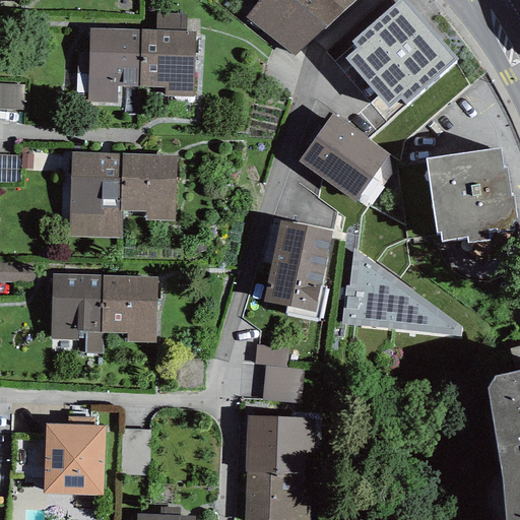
[(258,0),(245,17),(294,57),(356,0),(258,0)]
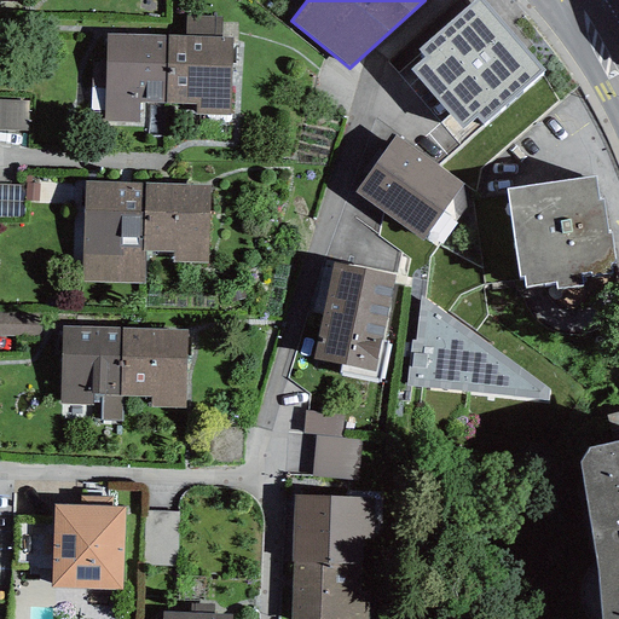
[(438,123),(458,146),(544,71),(481,0),(474,0),(418,50),(424,57),(410,69),(449,114),(438,123)]
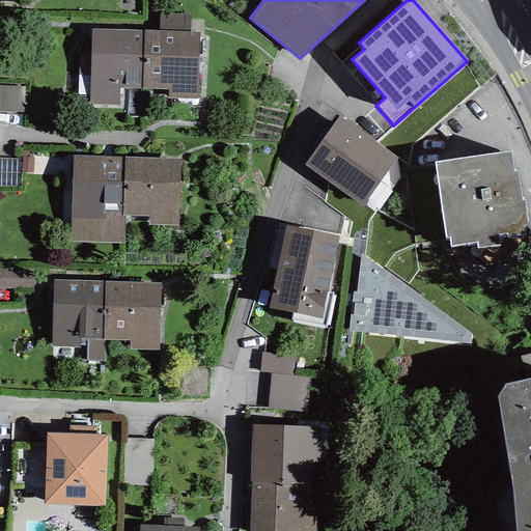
[(159,31),(190,32),(191,15),(160,14),(159,31)]
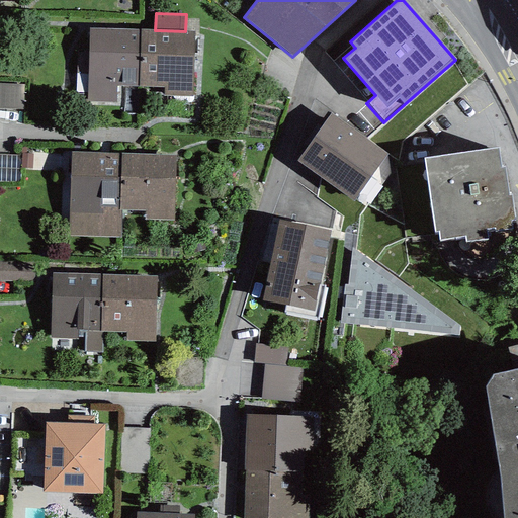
[(116,86),(139,87),(139,29),(89,28),(87,86),(87,101),(116,102),(116,86)]
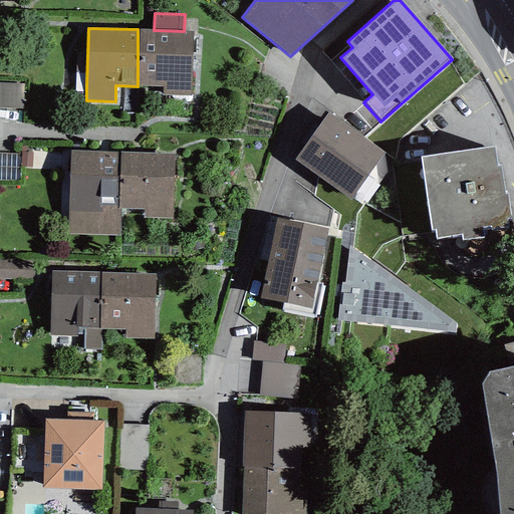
[(154,30),(138,29),(138,86),(162,86),(162,95),(191,96),(192,87),(193,31),(184,31),(154,30)]
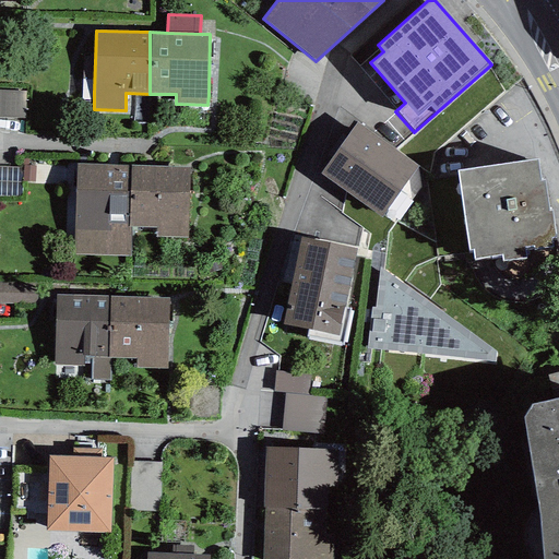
[(26,91),(0,90),(0,116),(25,117),(26,91)]
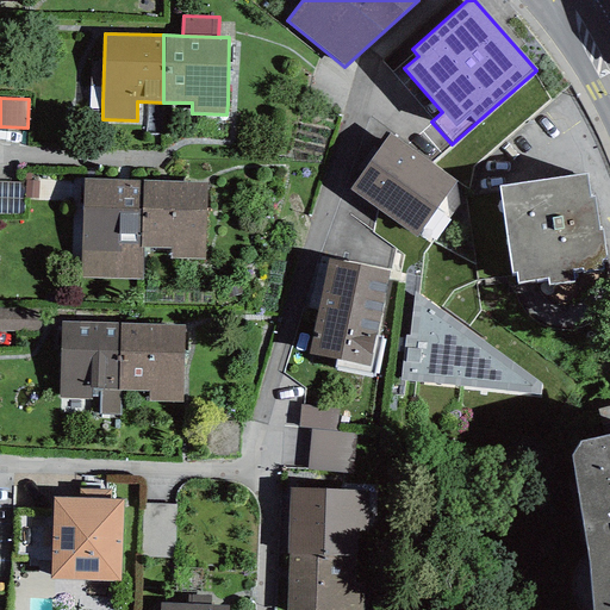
[(388,135),(349,190),(417,237),(456,181),(388,135)]
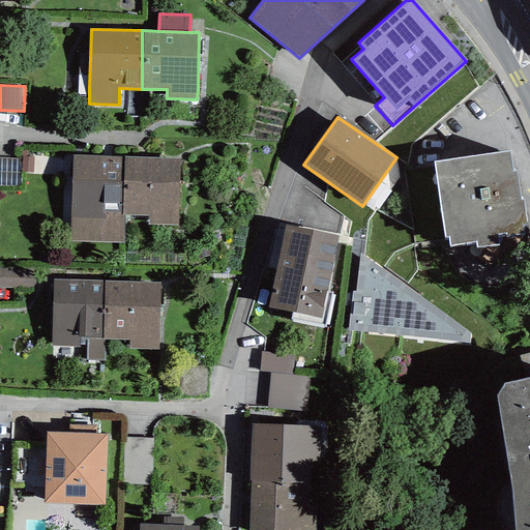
[(509,151),(433,162),(443,238),(447,237),(449,247),(475,243),(476,248),(528,241),(523,200),(521,200),(517,171),(512,172),(509,151)]
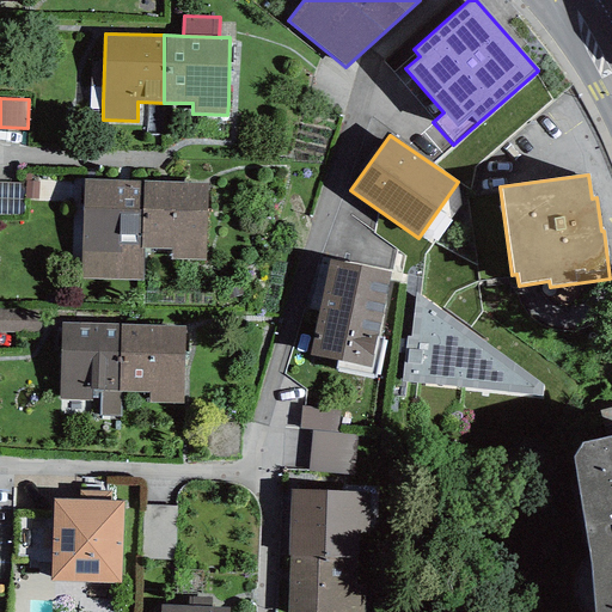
[(142,249),(144,182),(85,179),(80,279),(142,280),(142,249)]
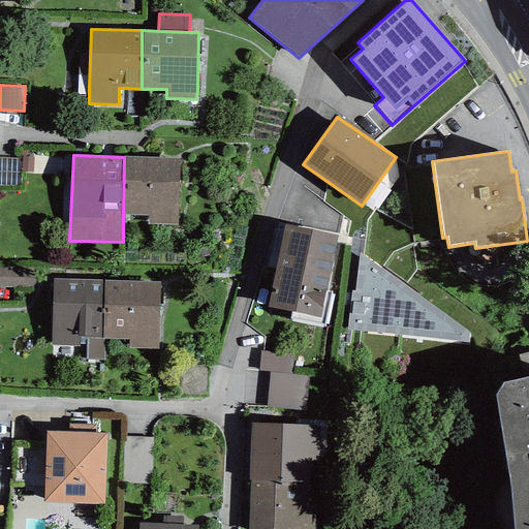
[(33,157),(22,156),(22,172),(33,172),(33,157)]
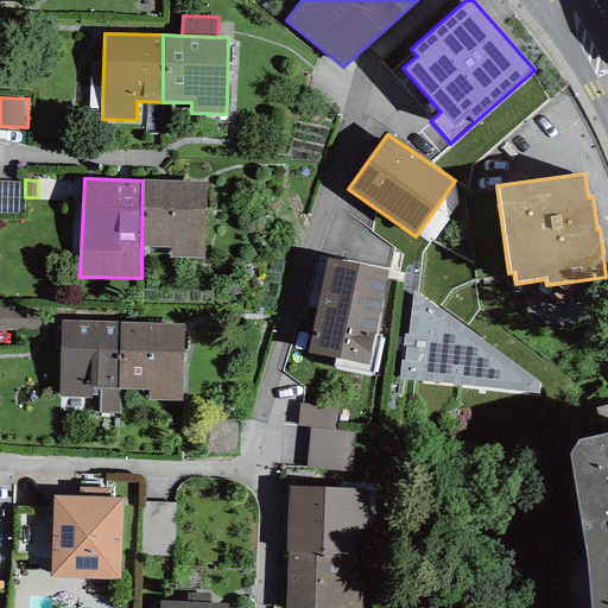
[(143,181),(141,247),(170,247),(170,259),(206,259),(207,182),(143,181)]
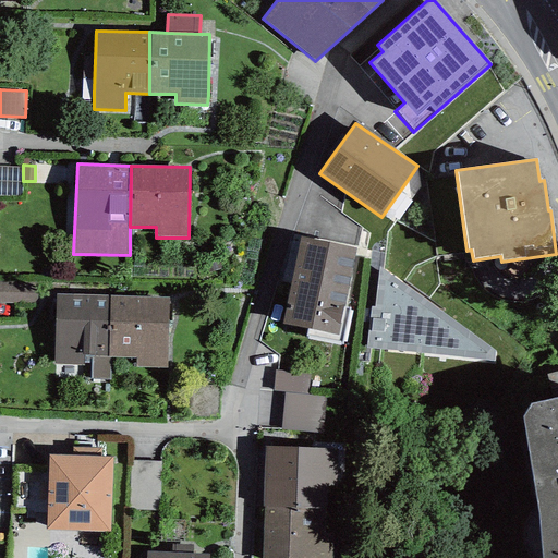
[(22,168),(0,167),(0,195),(20,196),(22,168)]
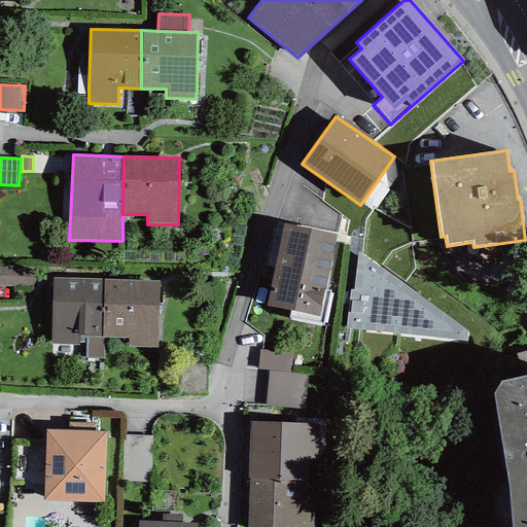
[(284,223),(268,307),(319,317),(337,235),(284,223)]
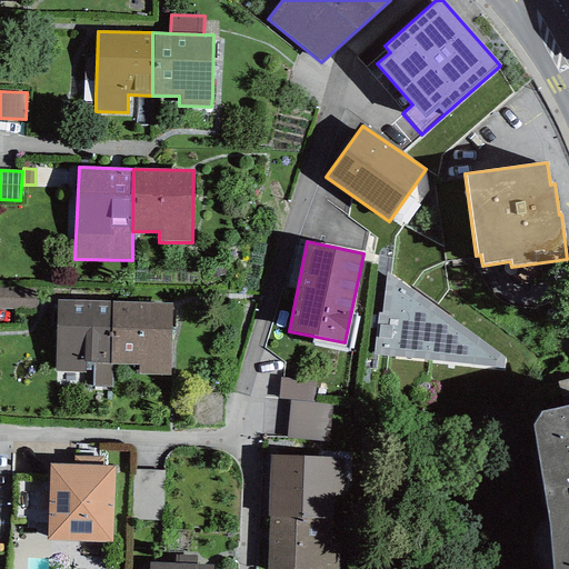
[(505,358),(386,272),(382,313),(378,313),(376,323),(380,323),(378,338),(376,338),(373,356),(503,369),(505,358)]
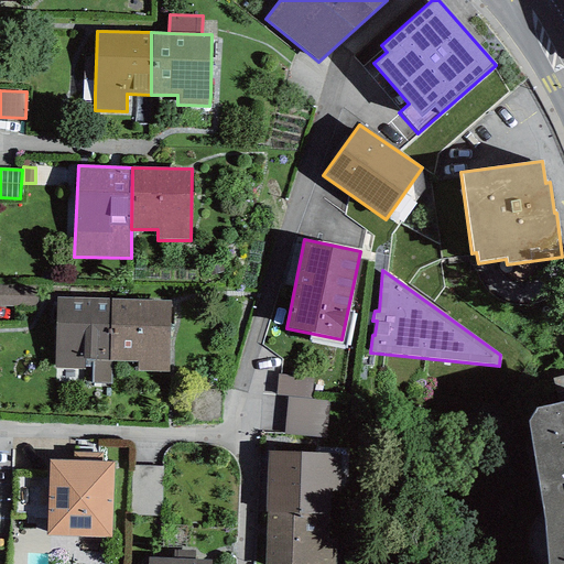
[(0,284),(0,306),(38,306),(38,285),(0,284)]
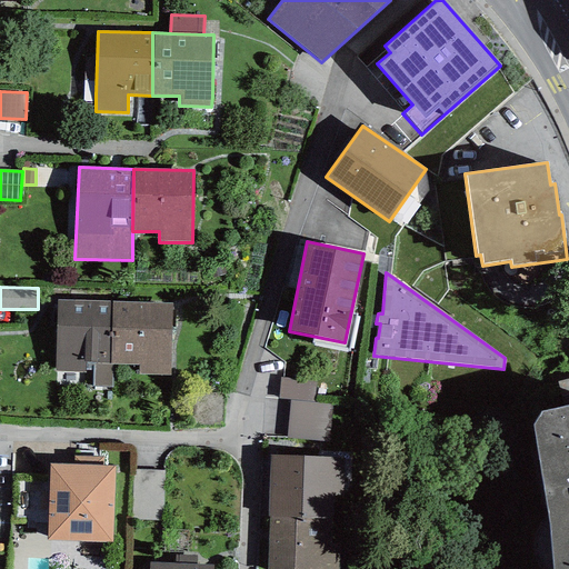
[(111,302),(57,300),(55,371),(92,372),(93,363),(110,365),(111,302)]
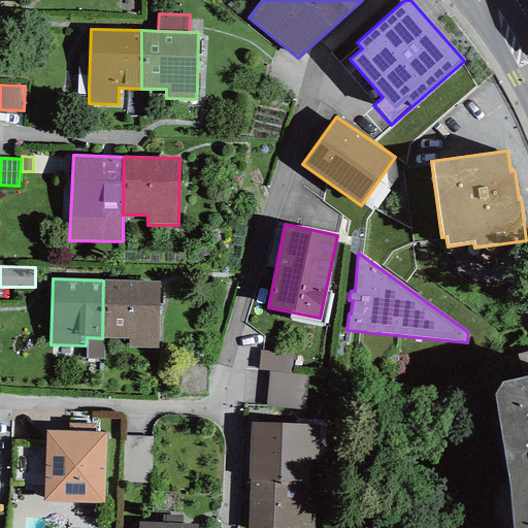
[(160,282),(103,281),(102,338),(104,338),(129,338),(129,348),(158,348),(160,282)]
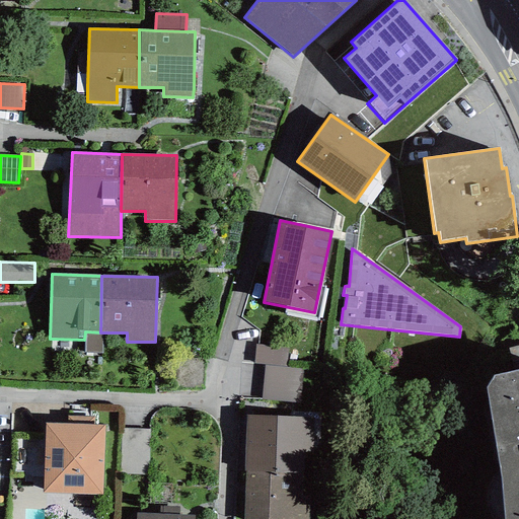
[(102,353),(102,332),(100,332),(85,331),(84,340),(84,353),(102,353)]
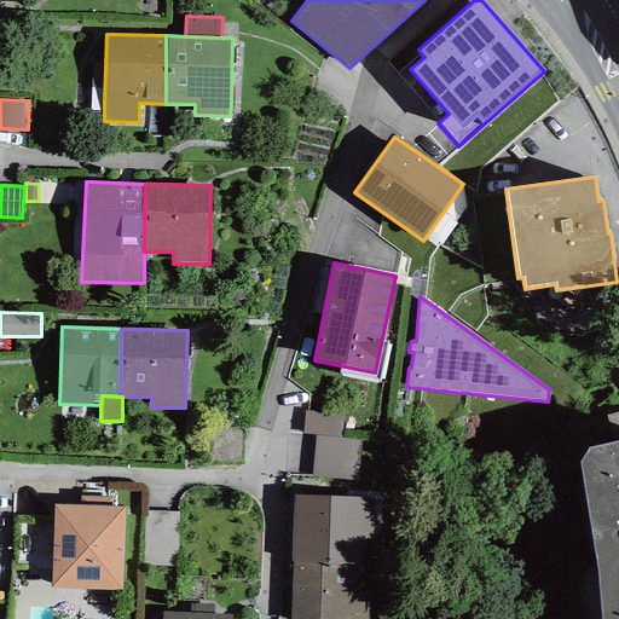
[(305,410),(302,434),(341,437),(342,414),(305,410)]
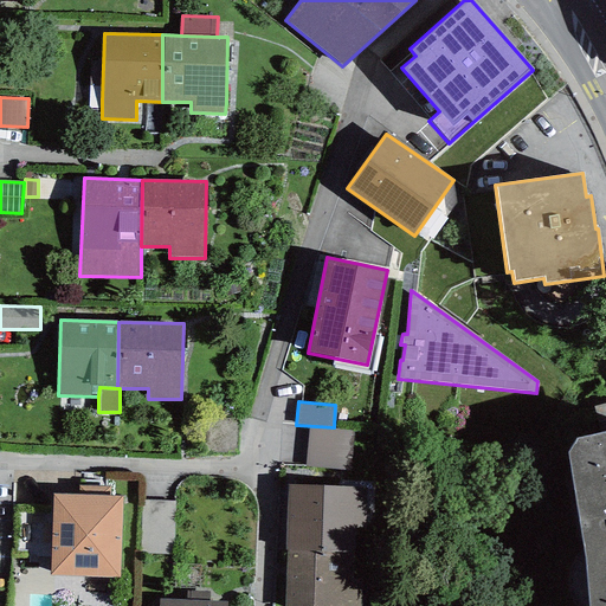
[(309,427),(305,466),(350,471),(354,432),(309,427)]
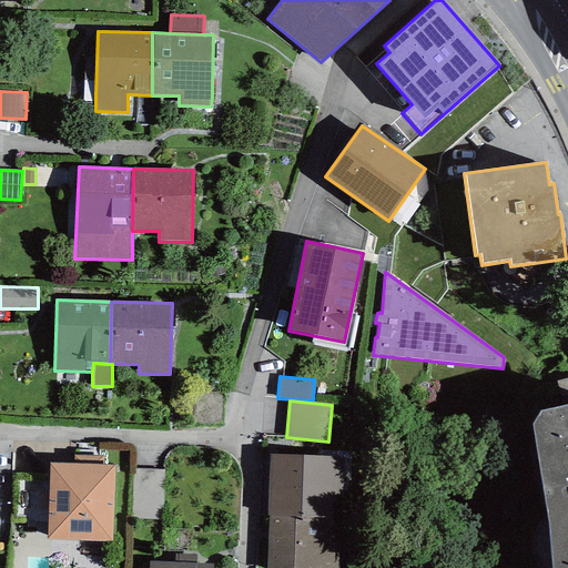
[(547,515),(551,567),(567,567),(567,404),(540,412),(531,423),(547,515)]
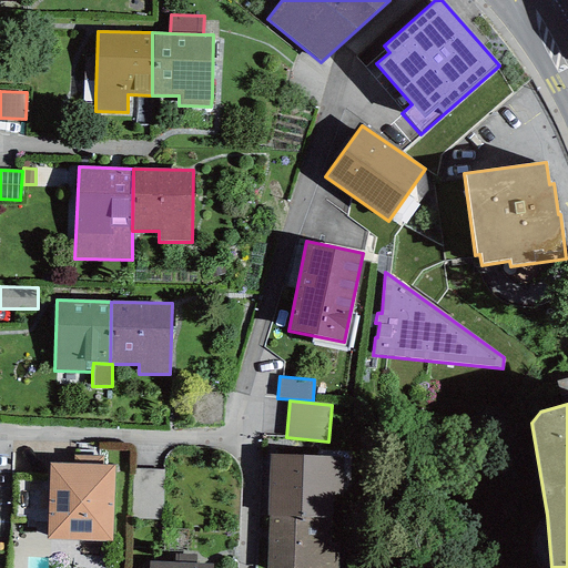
[(343,456),(269,454),(266,515),(269,515),(341,517),(343,456)]
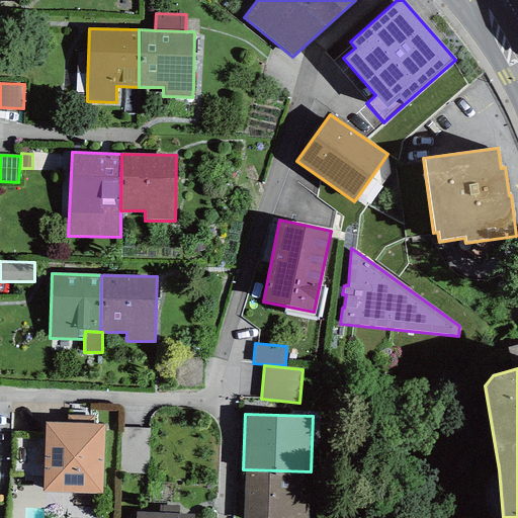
[(66,424),(93,425),(93,417),(66,416),(66,424)]
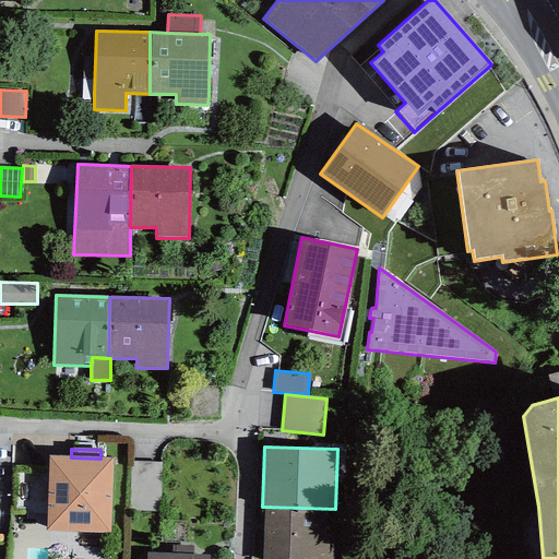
[(47,531),(109,533),(111,459),(100,459),(71,458),(49,456),(47,531)]
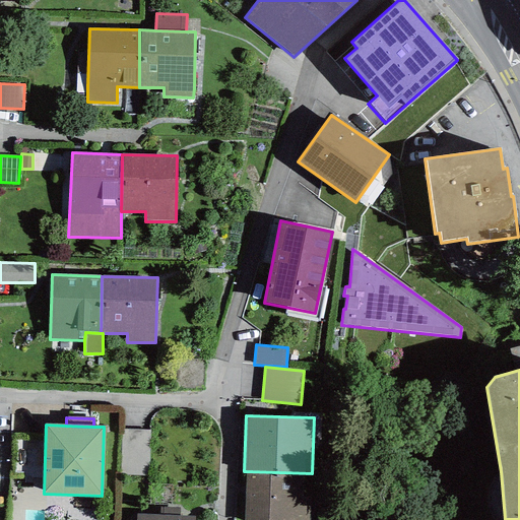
[(151,430),(121,429),(119,475),(149,476),(151,430)]
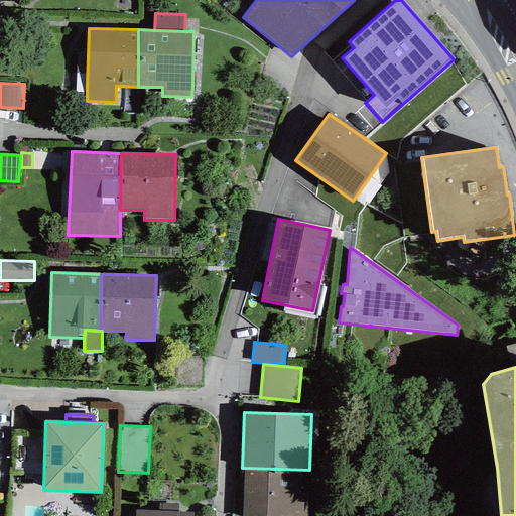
[(307,515),(309,470),(244,468),(242,515),(307,515)]
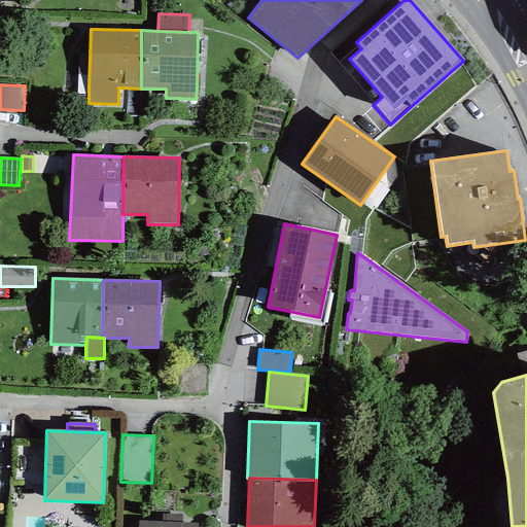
[(161,522),(181,523),(181,515),(162,514),(161,522)]
